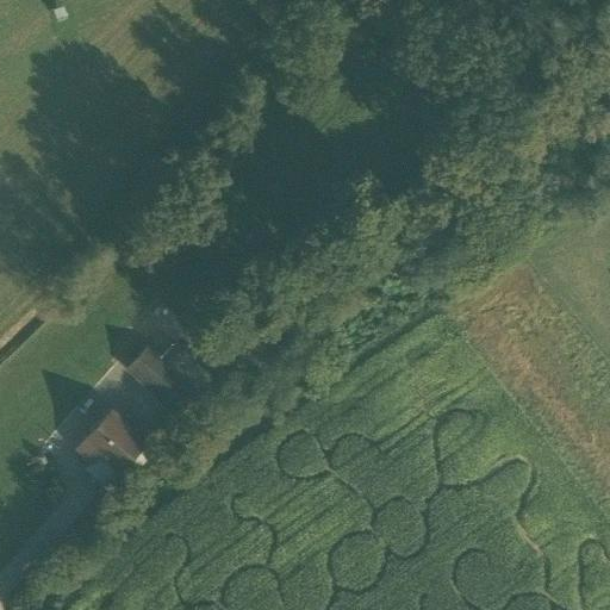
[(174,342),(160,359),(193,390),(203,397),(217,381),(174,342)]
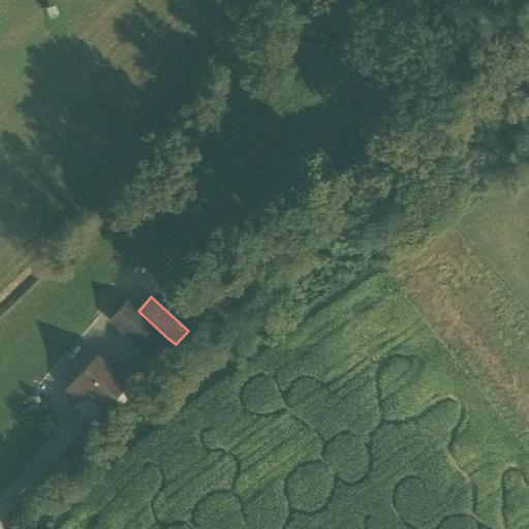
[(148,360),(167,338),(138,311),(126,300),(106,320),(148,360)]
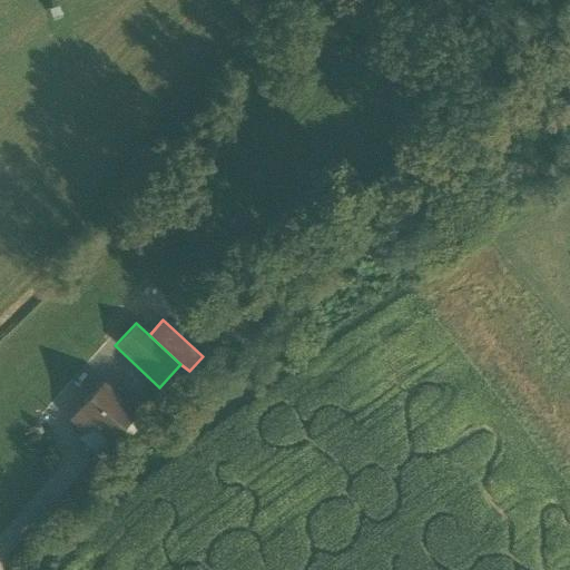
[(94,426),(110,441),(135,414),(101,385),(68,422),(85,436),(94,426)]
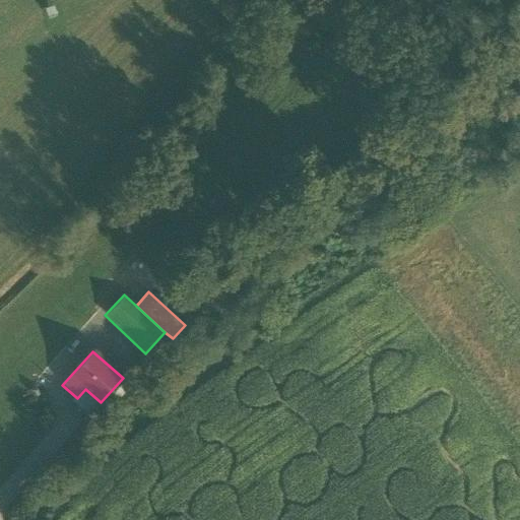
[(123,378),(101,402),(108,409),(130,385),(123,378)]
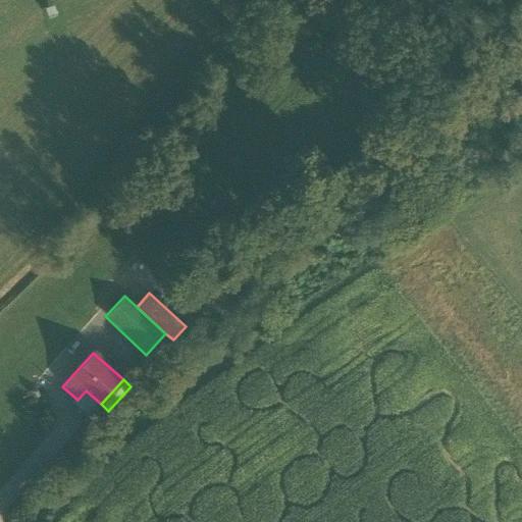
[(86,390),(77,400),(74,403),(89,416),(101,404),(86,390)]
